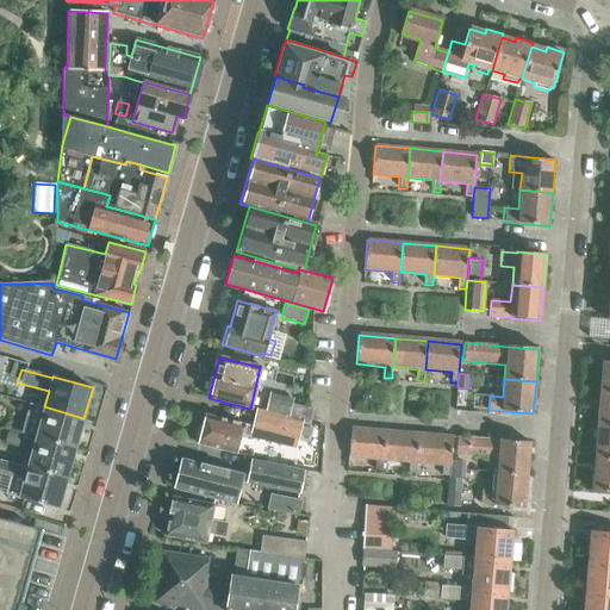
[(256,409),(256,412),(286,419),(287,418),(310,424),(313,410),(288,404),(290,400),(269,394),(265,411),(256,409)]
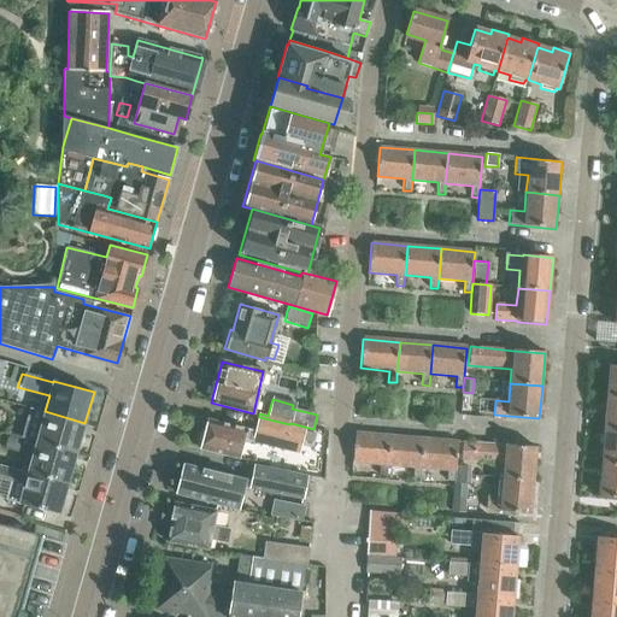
[(616,399),(607,399),(604,430),(616,432),(616,399)]
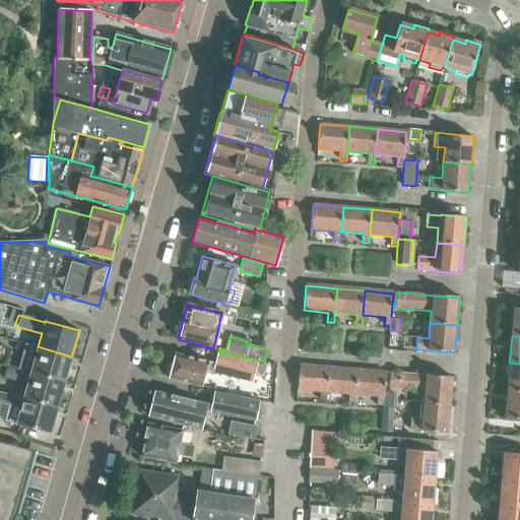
[(30,372),(64,382),(71,356),(38,346),(35,356),(23,352),(18,369),(30,372)]
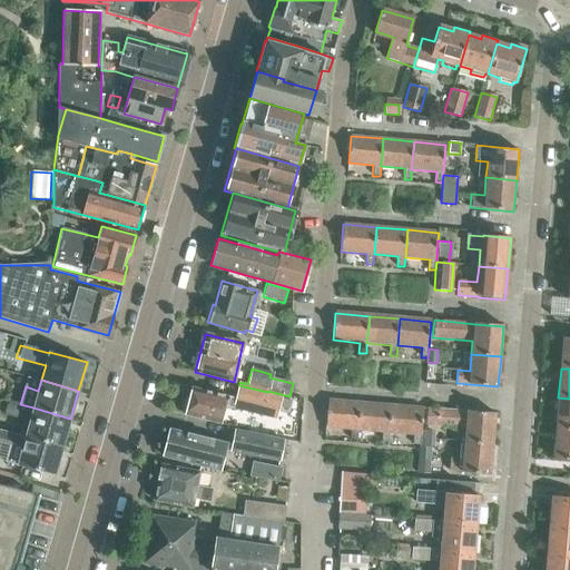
[(218,423),(223,406),(262,416),(267,392),(239,385),(235,400),(231,399),(231,397),(190,387),(184,414),(218,423)]
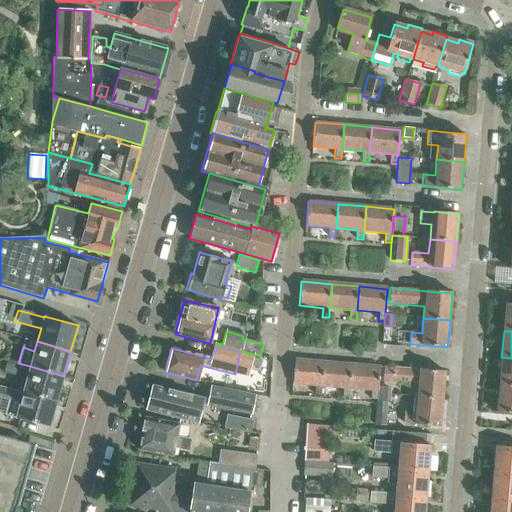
[(511,358),(501,357),(499,384),(511,385),(511,358)]
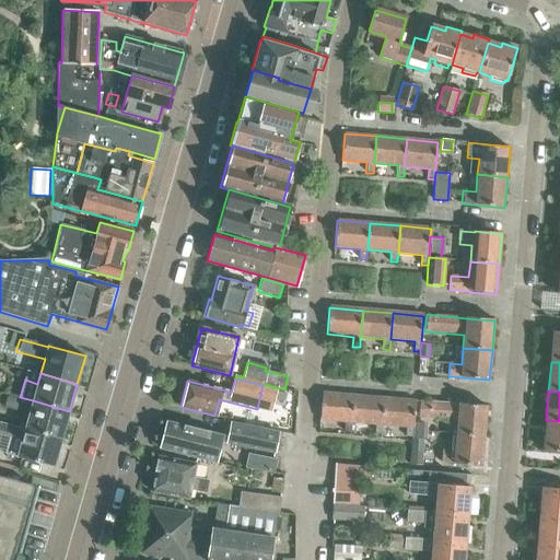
[(356,396),(322,394),(319,419),(347,421),(346,431),(352,432),(352,422),(356,396)]
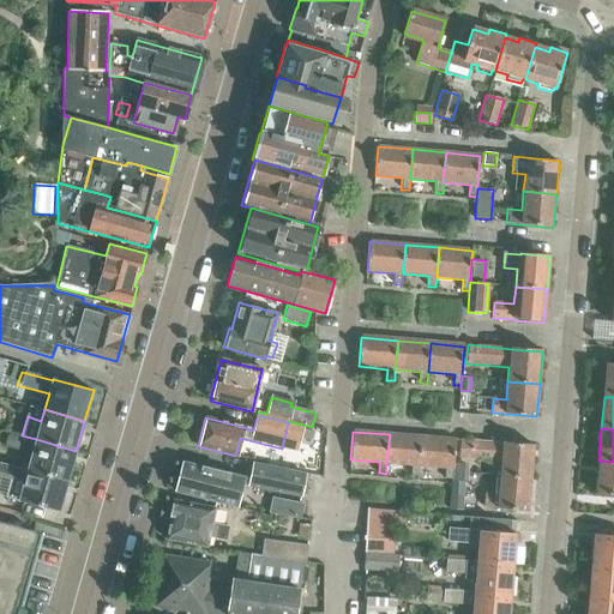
[(19,451),(23,437),(7,433),(4,446),(19,451)]
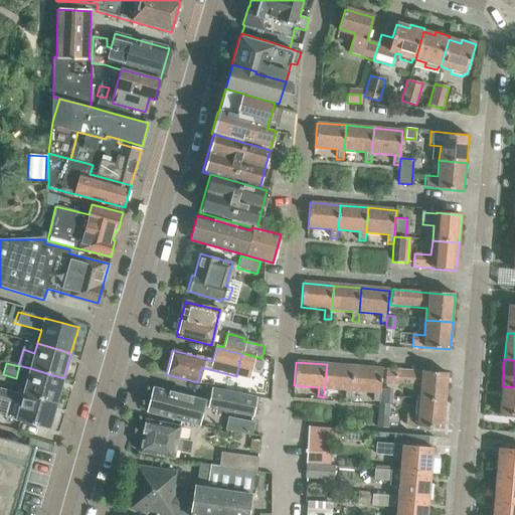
[(352,391),(354,367),(327,364),(324,388),(346,390),(345,399),(352,400),(352,391)]
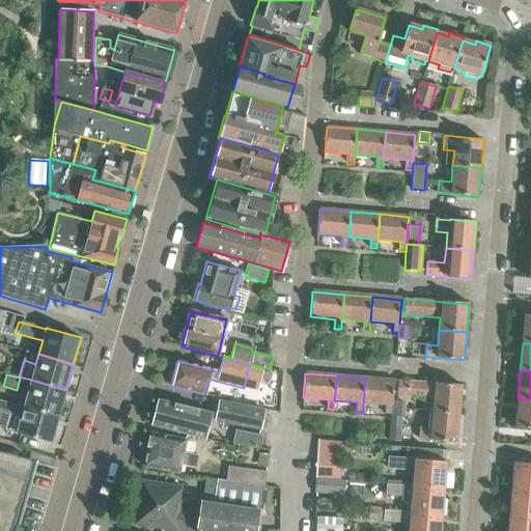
[(391,415),(391,409),(392,399),(394,381),(365,379),(363,403),(385,406),(385,414),(391,415)]
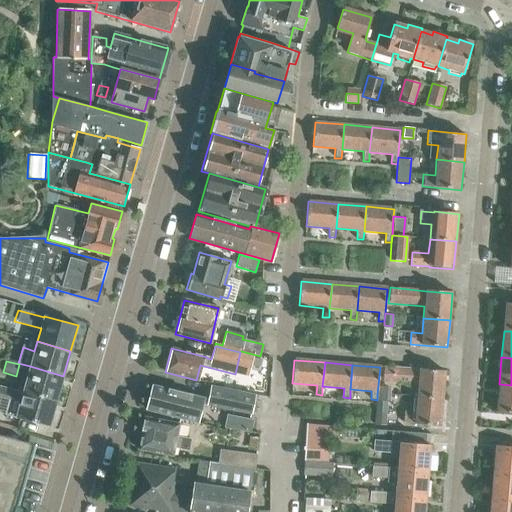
[(56,400),(63,376),(30,366),(23,391),(56,400)]
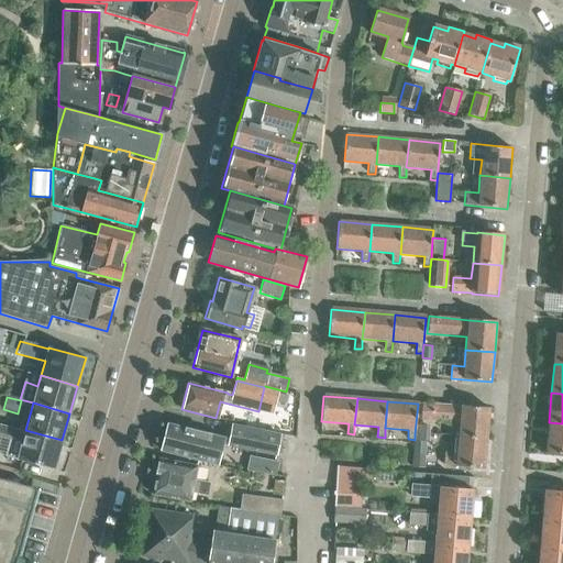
[(459,423),(457,437),(487,439),(489,409),(462,406),(462,407),(421,404),(420,421),(459,423)]
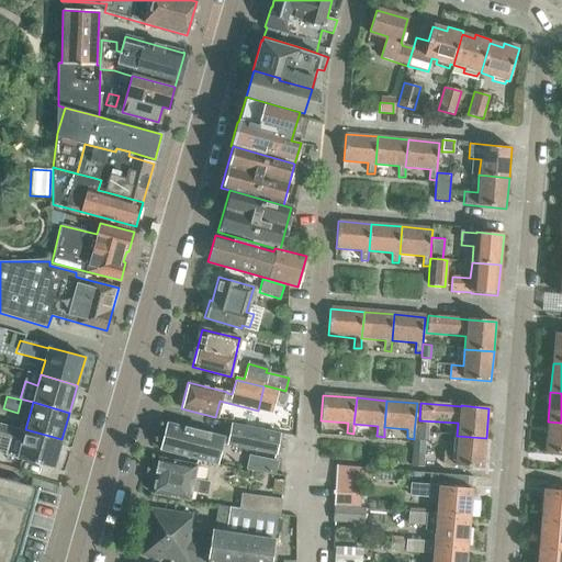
[(561,423),(548,422),(544,451),(561,452),(561,423)]
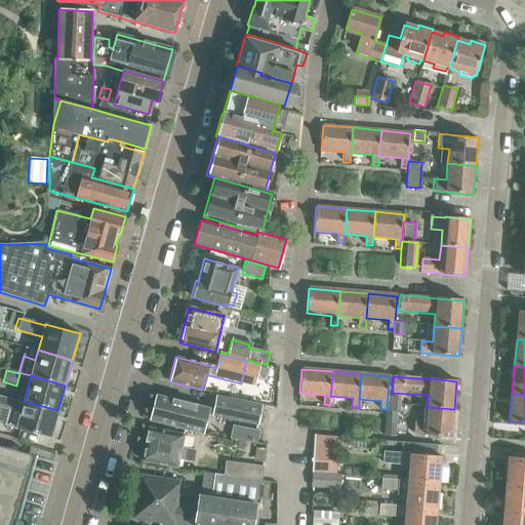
[(150,418),(202,434),(209,410),(157,395),(150,418)]
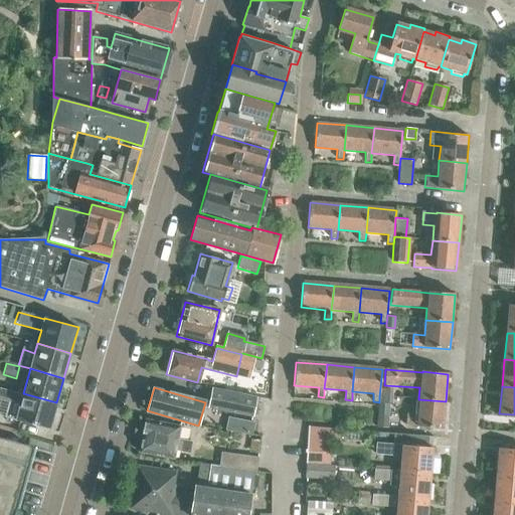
[(394,388),(380,387),(379,396),(394,398),(394,388)]
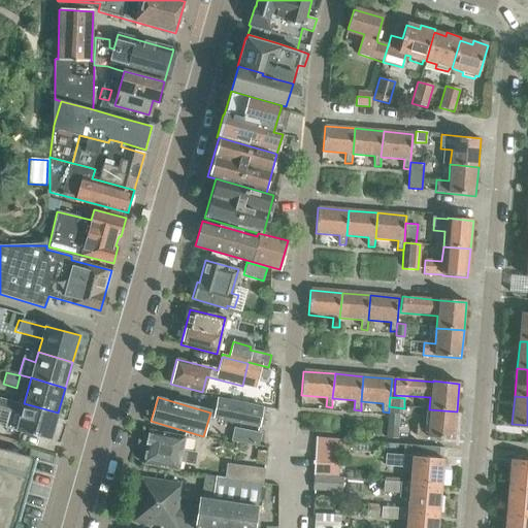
[(258,426),(262,408),(218,399),(213,417),(258,426)]
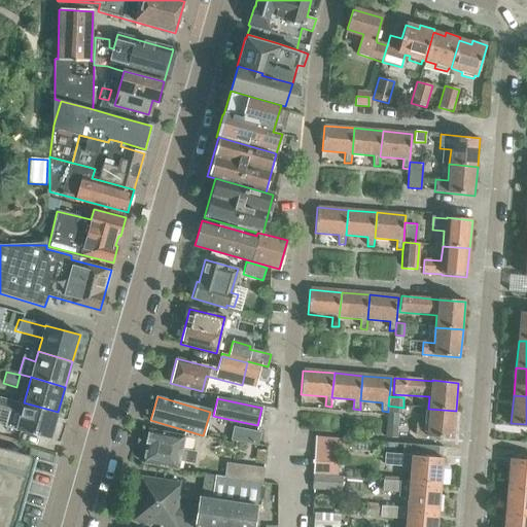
[(50,438),(58,412),(24,402),(15,428),(50,438)]
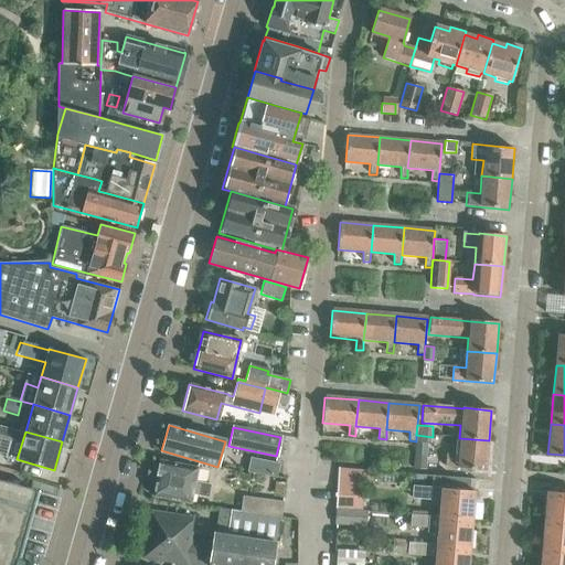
[(445,467),(458,468),(486,471),(489,440),(459,438),(458,455),(446,454),(445,467)]
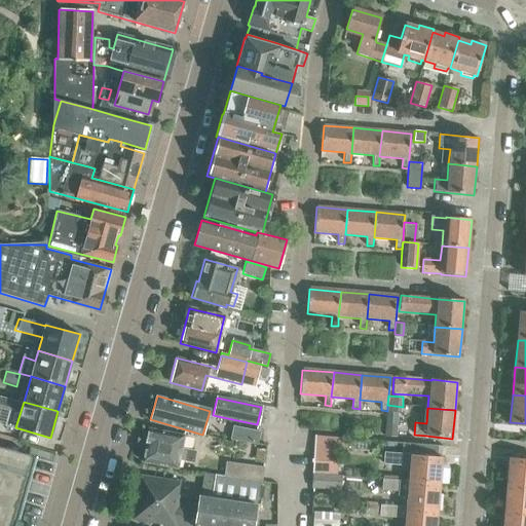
[(384,422),(383,437),(396,438),(397,423),(384,422)]
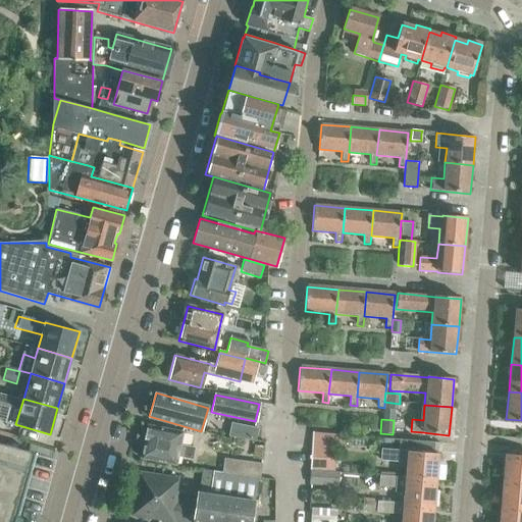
[(254,439),(257,428),(230,422),(227,435),(254,439)]
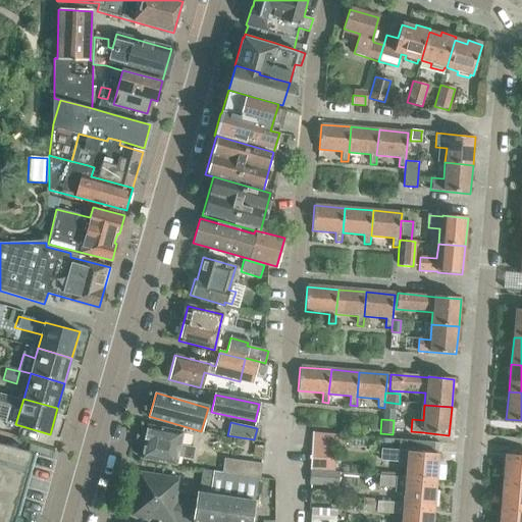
[(146,424),(139,457),(174,464),(175,456),(189,459),(191,447),(178,445),(180,431),(146,424)]
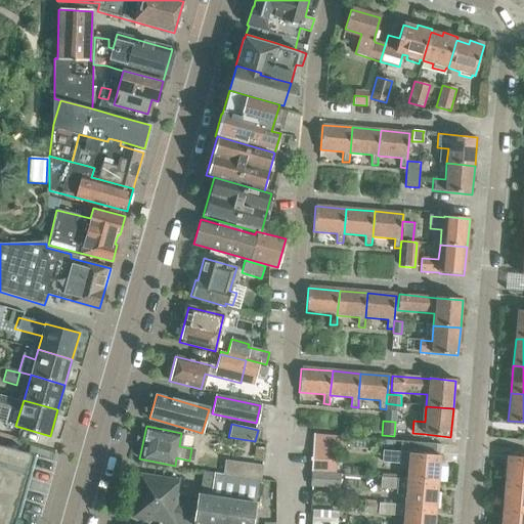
[(313,434),(312,448),(311,472),(335,473),(337,447),(347,447),(347,438),(337,437),(337,436),(313,434)]
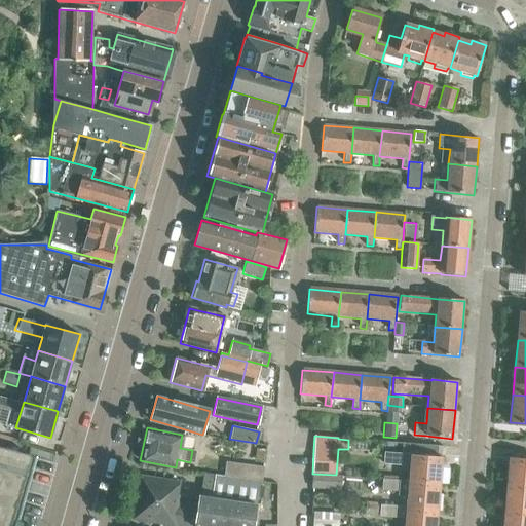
[(0,525),(7,525),(9,521),(14,522),(16,515),(12,514),(23,477),(28,479),(30,472),(25,470),(28,458),(30,458),(31,456),(0,447),(0,525)]
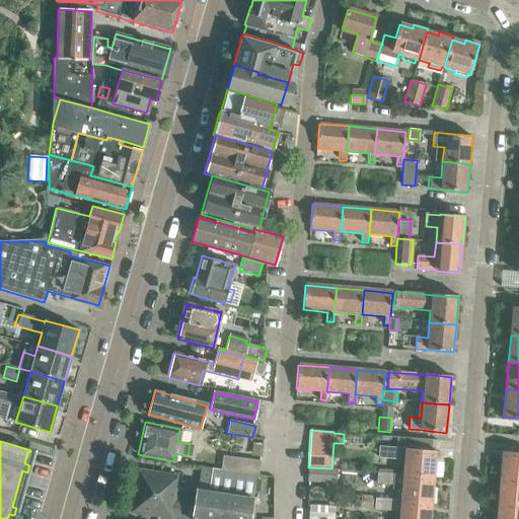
[(252,455),(260,456),(262,445),(253,444),(252,455)]
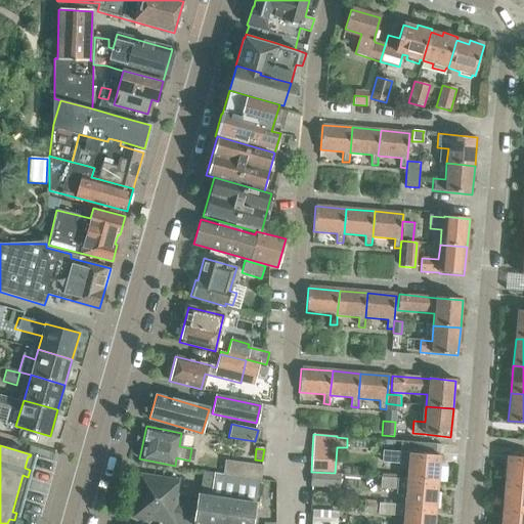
[(383,451),(382,462),(409,465),(407,480),(407,481),(437,483),(439,456),(409,454),(383,451)]
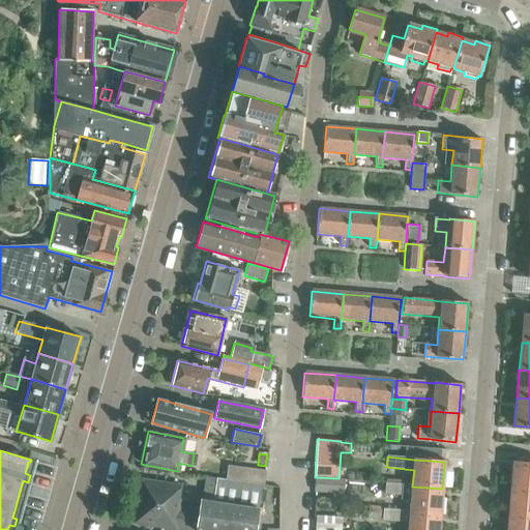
[(529,463),(513,462),(510,489),(529,490),(529,463)]
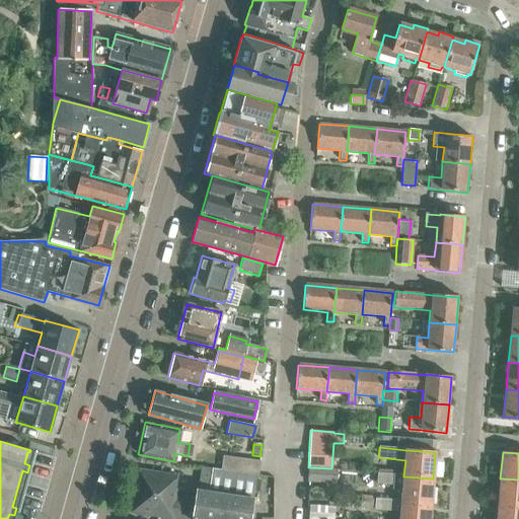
[(222,456),(220,471),(256,476),(258,476),(261,461),(222,456)]
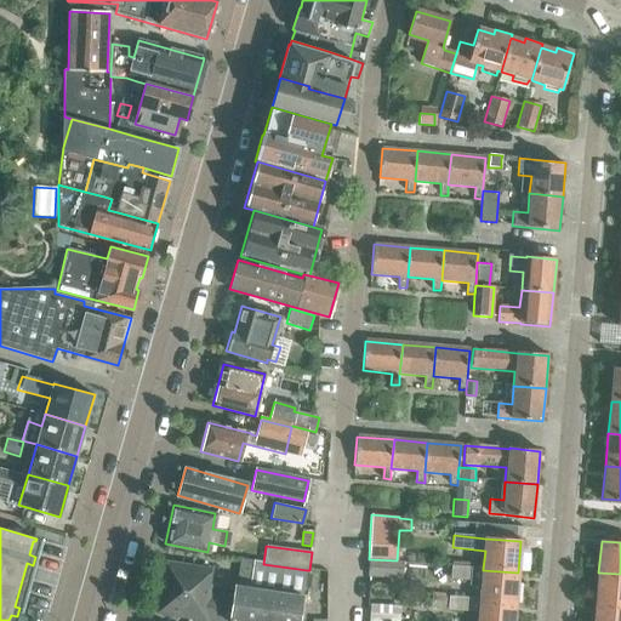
[(206,584),(209,568),(163,559),(154,610),(215,620),(218,600),(206,598),(209,584),(206,584)]
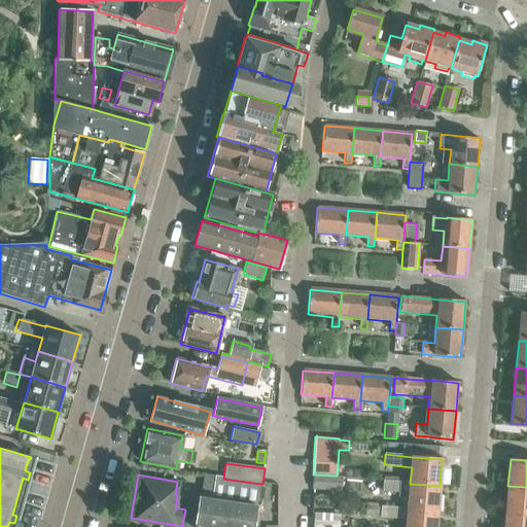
[(260,484),(223,479),(215,478),(215,476),(210,475),(206,498),(198,497),(194,526),(254,526),(258,506),(257,506),(260,484)]
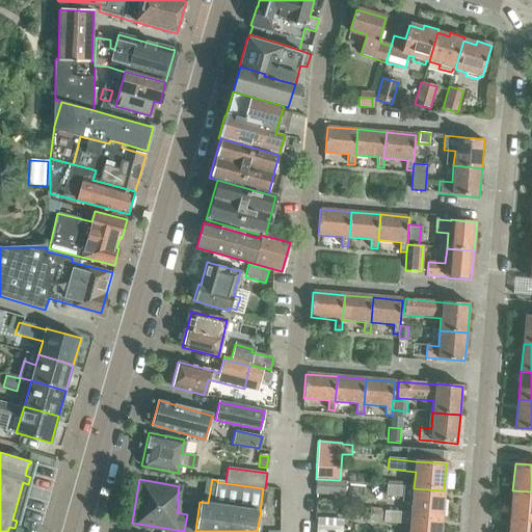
[(315,495),(344,497),(345,481),(340,480),(316,479),(315,495)]
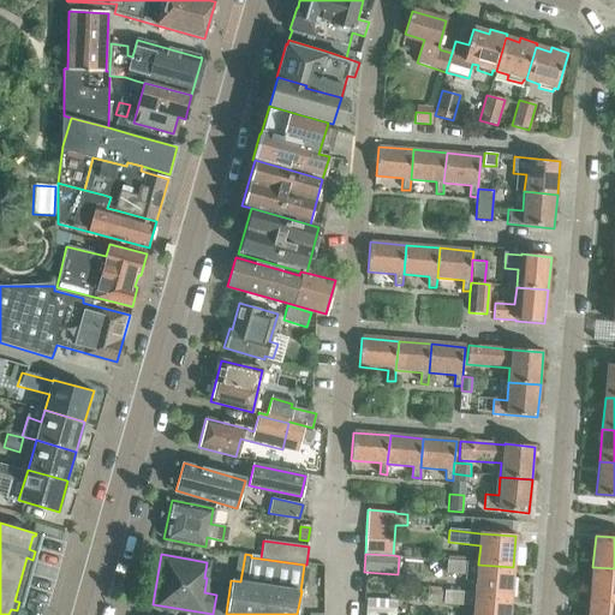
[(447,560),(446,573),(465,574),(465,580),(477,581),(476,593),(476,595),(511,597),(513,567),(478,565),(478,563),(447,560)]
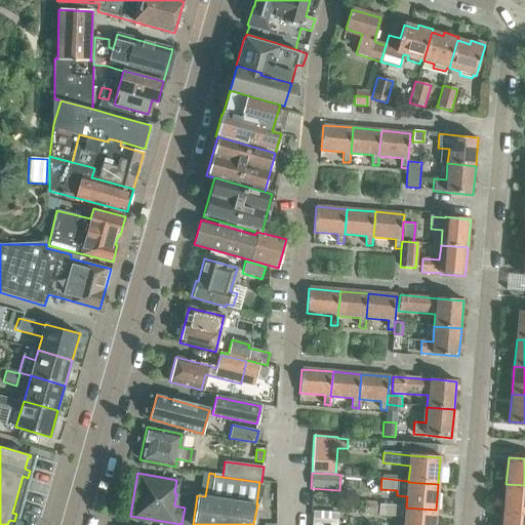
[(524,512),(524,485),(506,484),(503,510),(524,512)]
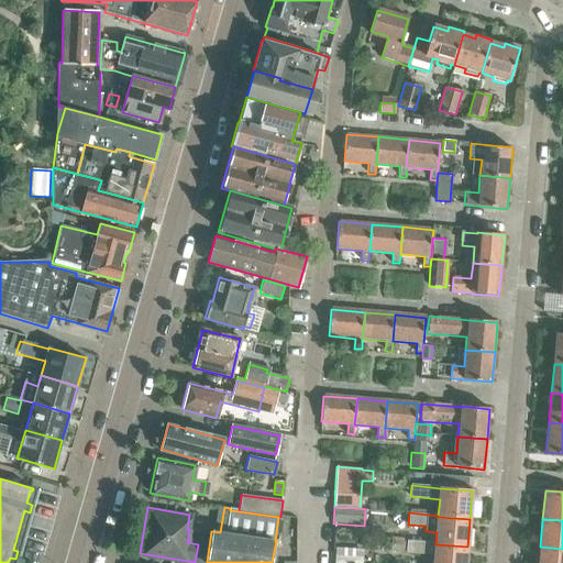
[(389,541),(388,551),(406,553),(434,555),(433,562),(465,562),(467,547),(435,544),(435,543),(406,541),(406,542),(389,541)]
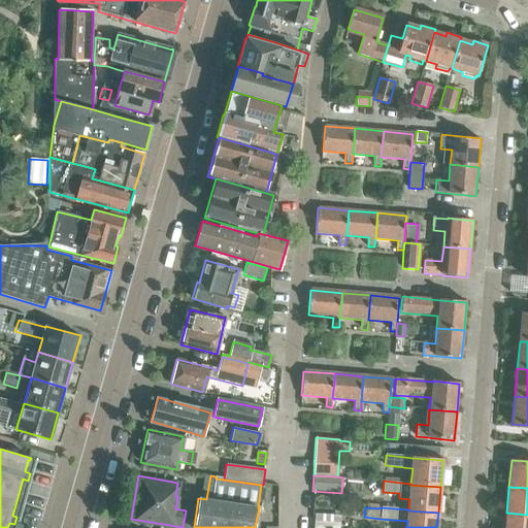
[(504,527),(527,527),(527,515),(506,513),(504,527)]
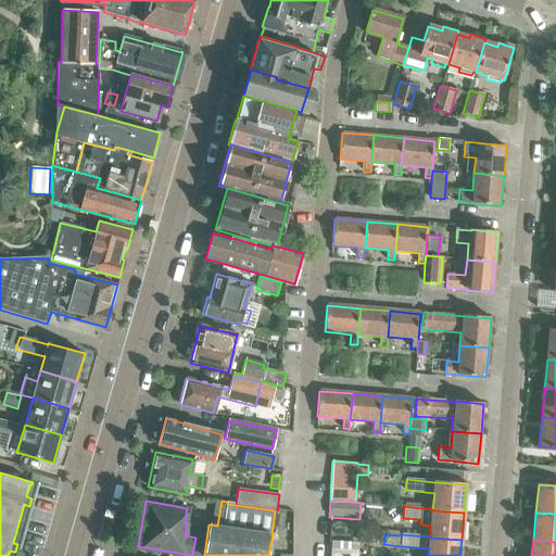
[(357,555),(358,543),(331,541),(330,555),(357,555)]
